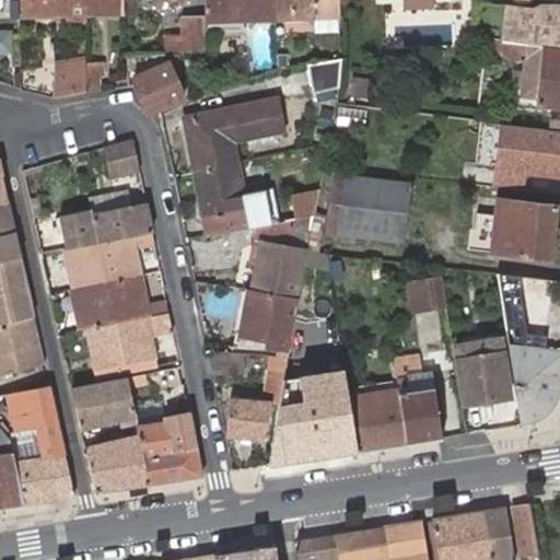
[(84,4),(83,0),(19,0),(20,6),(20,16),(35,16),(34,0),(48,0),(49,16),(66,16),(65,22),(84,22),(84,19),(84,4)]
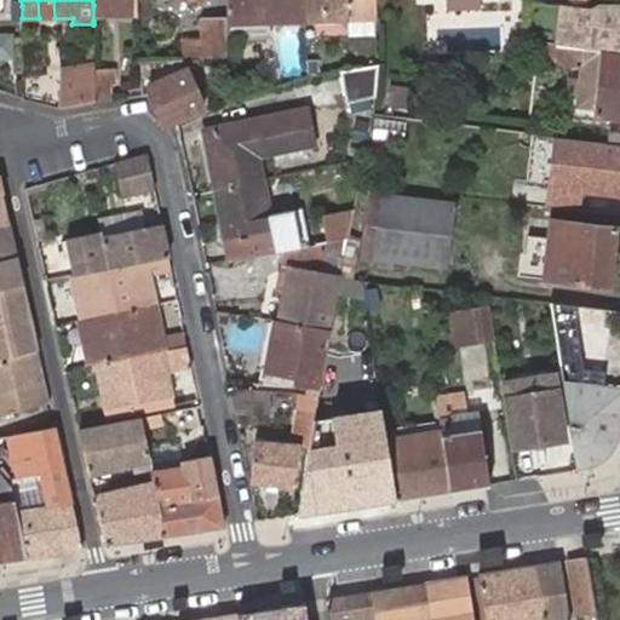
[(38,0),(39,18),(55,18),(53,0),(38,0)]
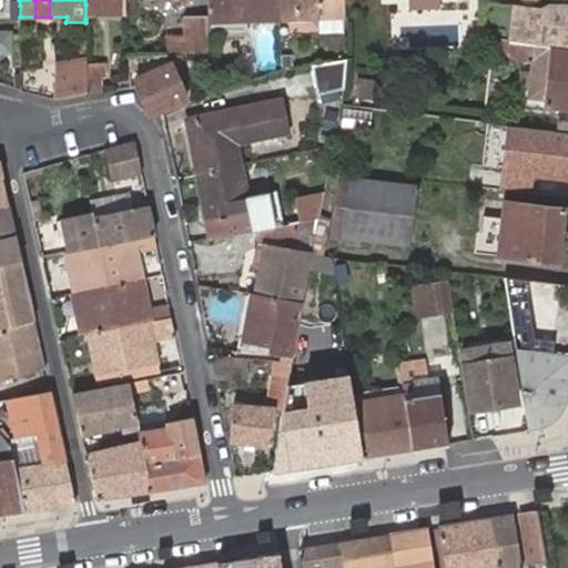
[(208,0),(209,22),(275,21),(274,0),(208,0)]
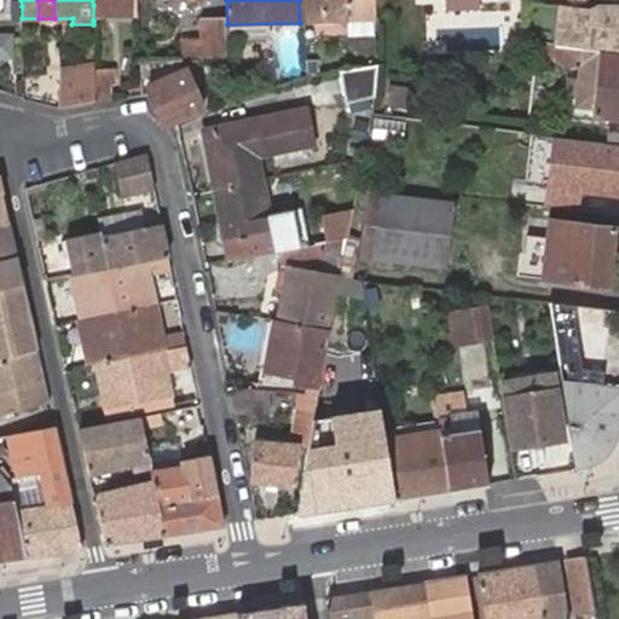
[(388,0),(299,0),(300,23),(389,22),(388,0)]
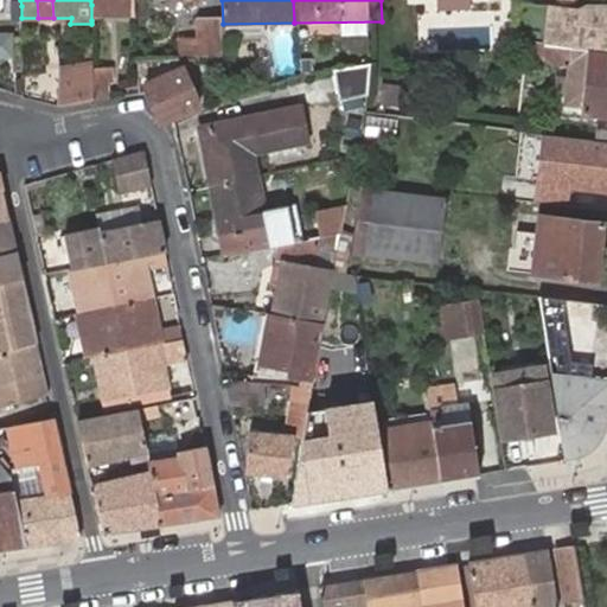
[(91,20),(134,19),(134,4),(91,5),(91,20)]
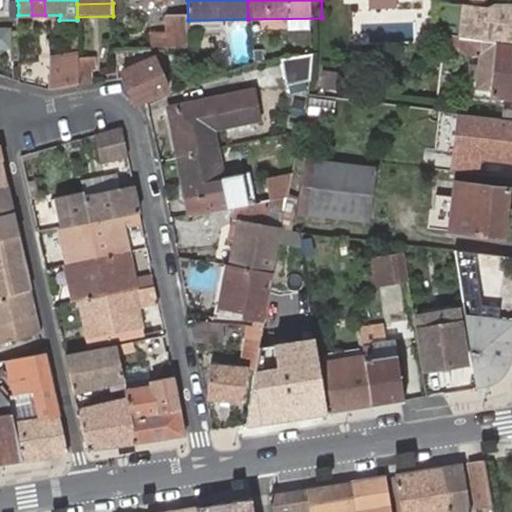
[(511,42),(511,9),(498,10),(490,9),(490,14),(463,12),(457,44),(511,42)]
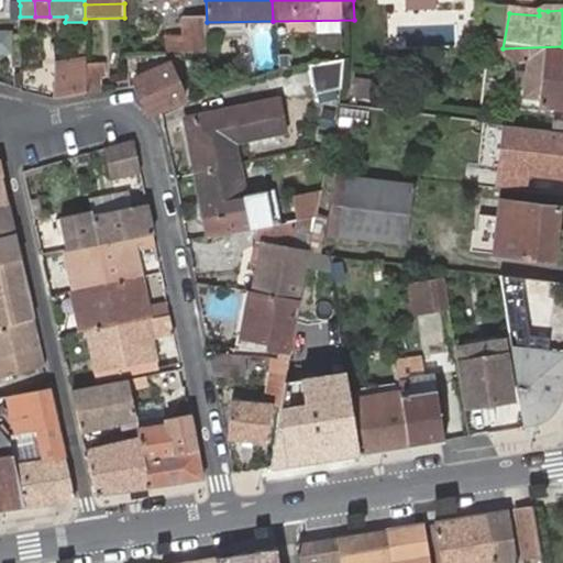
[(184,56),(208,56),(207,22),(184,23),(184,56)]
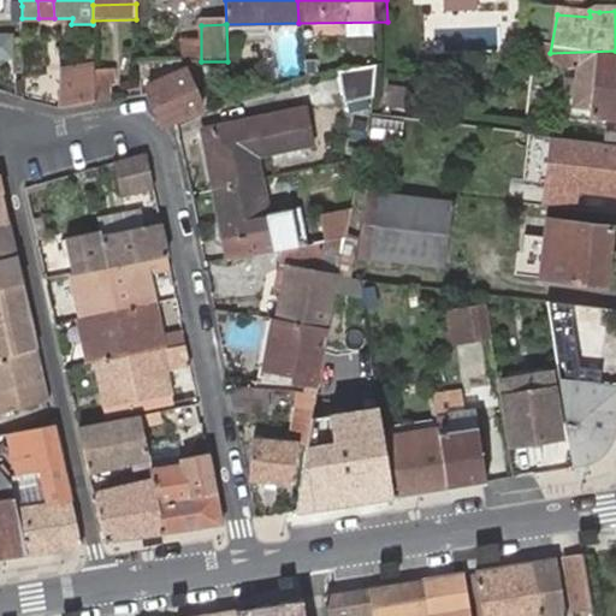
[(201,61),(201,25),(181,25),(181,40),(169,40),(169,63),(201,61)]
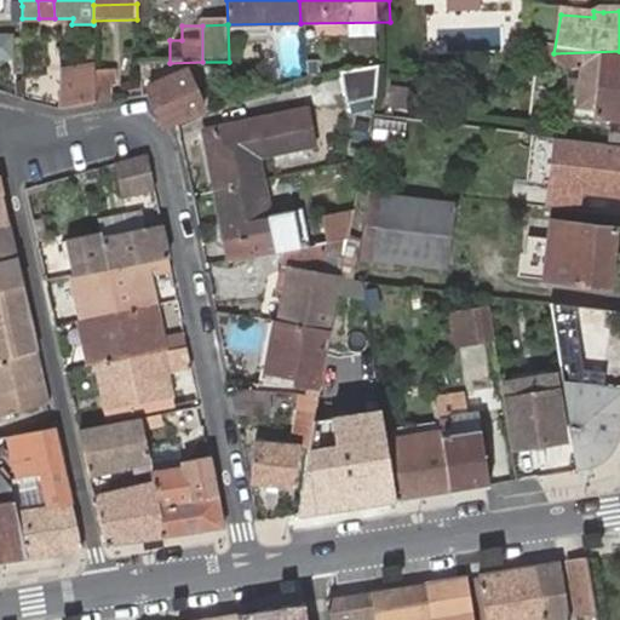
[(0,59),(13,59),(12,33),(0,33),(0,59)]
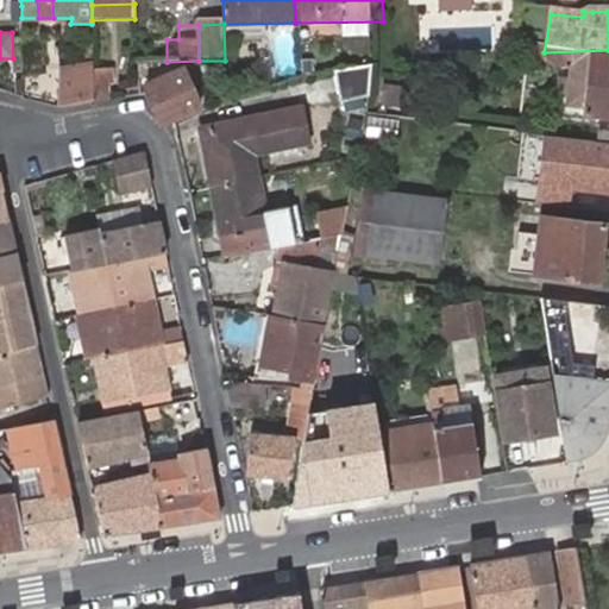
[(608,57),(571,52),(542,52),(544,64),(570,63),(570,69),(566,102),(583,106),(582,112),(608,114),(608,57)]
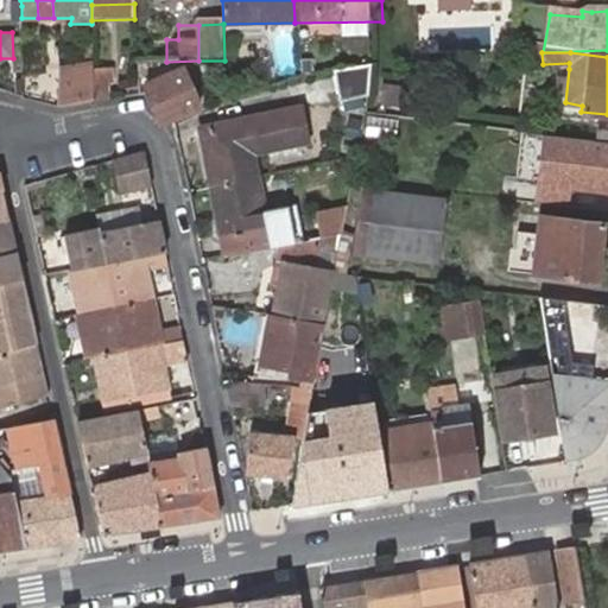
[(369,94),(369,63),(334,71),(340,102),(369,94)]
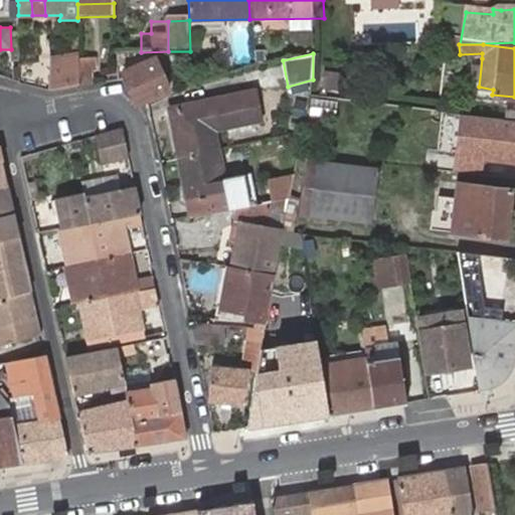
[(79,83),(91,82),(90,72),(95,71),(95,58),(78,58),(78,65),(79,83)]
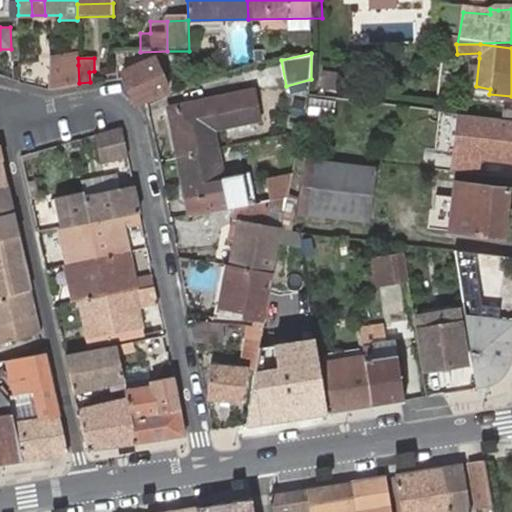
[(167,94),(157,61),(123,72),(133,104),(167,94)]
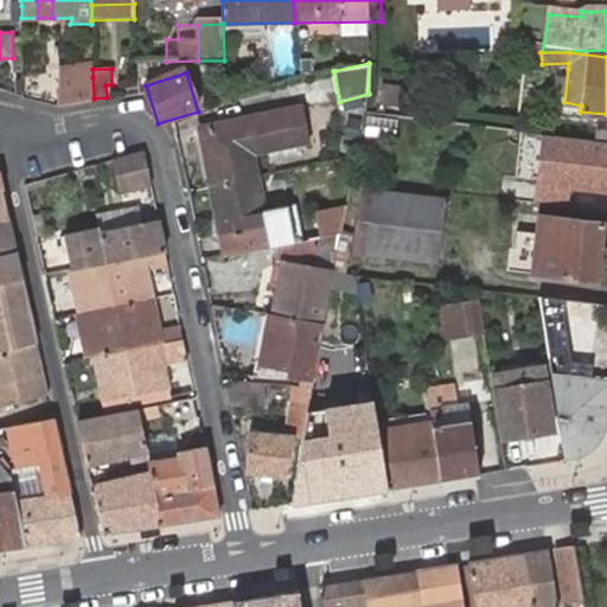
[(52,103),(94,98),(93,77),(52,78),(52,103)]
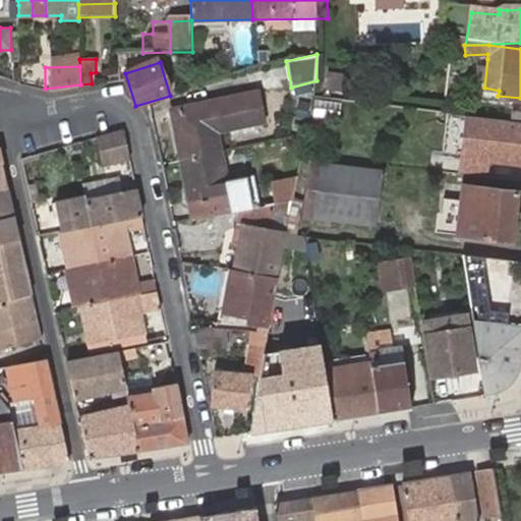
[(262,88),(168,108),(186,195),(224,187),(212,128),(267,116),(262,88)]
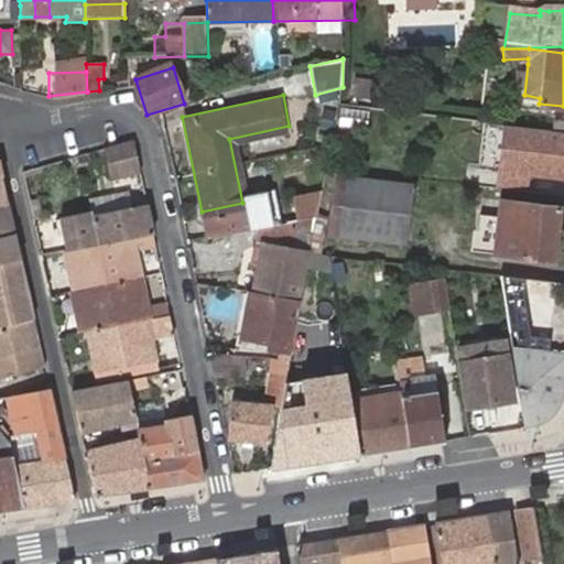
[(563,130),(563,119),(551,119),(550,129),(563,130)]
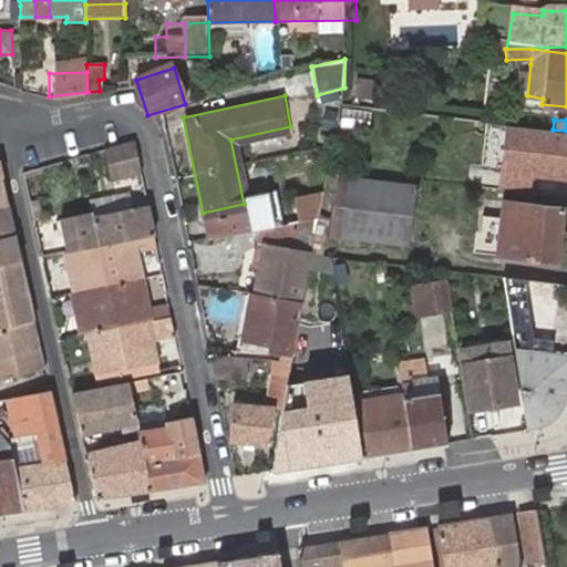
[(132,142),(102,151),(107,179),(138,173),(132,142)]
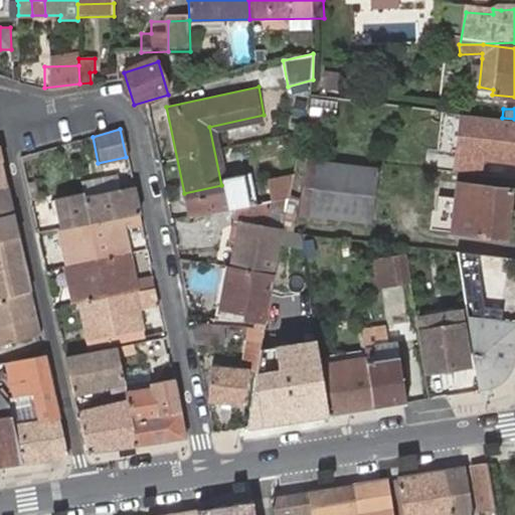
[(380,169),(320,160),(313,213),(373,220),(380,169)]
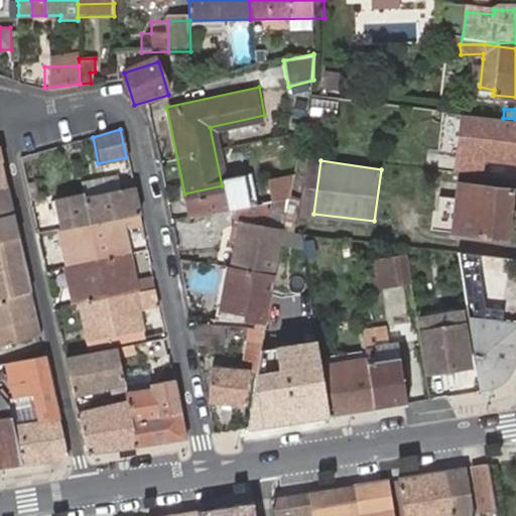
[(256,373),(280,229),(294,172),(258,179),(262,203),(240,206),(238,222),(223,310),(221,324),(195,325),(199,345),(223,346),(223,326),(251,330),(247,354),(246,355),(243,372),(215,368),(210,401),(243,405),(248,373),(256,373)]
